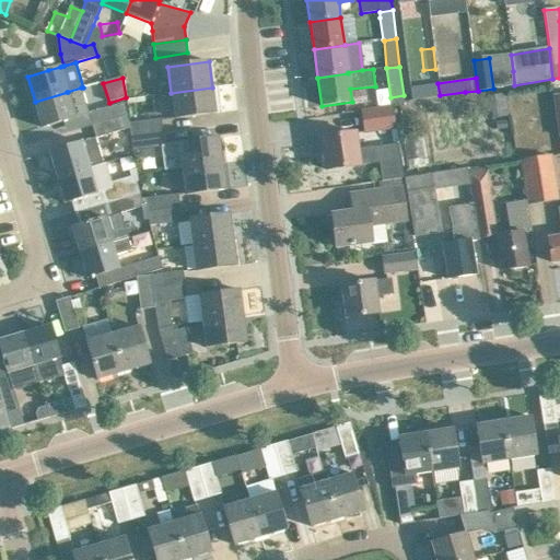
[(440,95),(438,83),(410,88),(411,100),(440,95)]
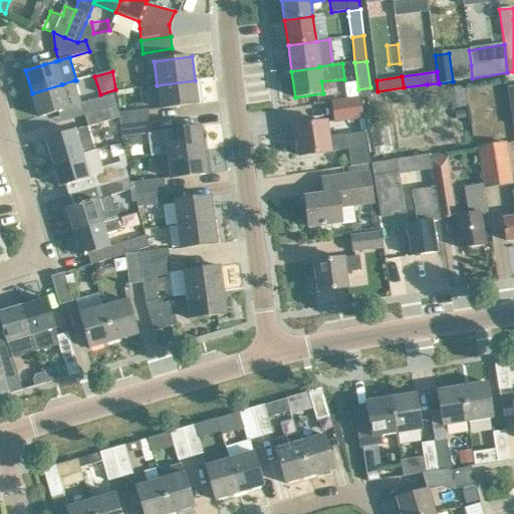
[(62,84),(32,93),(39,117),(58,111),(68,108),(81,105),(74,80),(61,84),(62,84)]
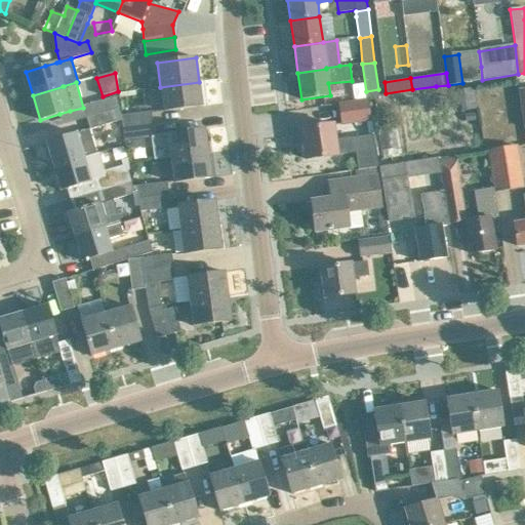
[(164,112),(182,109),(202,107),(199,82),(160,87),(164,112)]
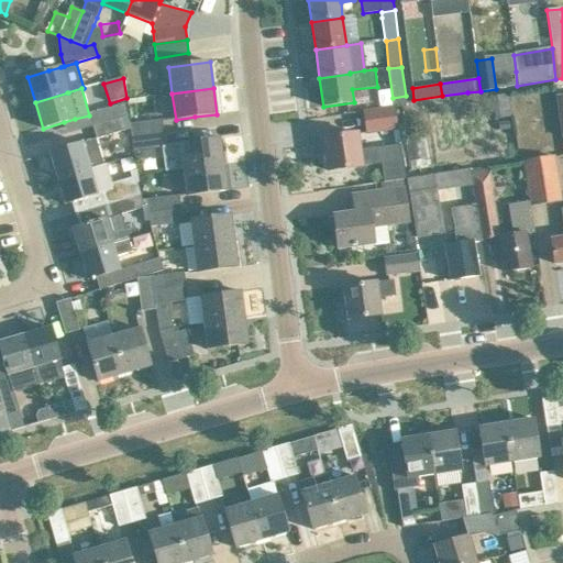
[(512,116),(508,92),(490,96),(494,119),(512,116)]
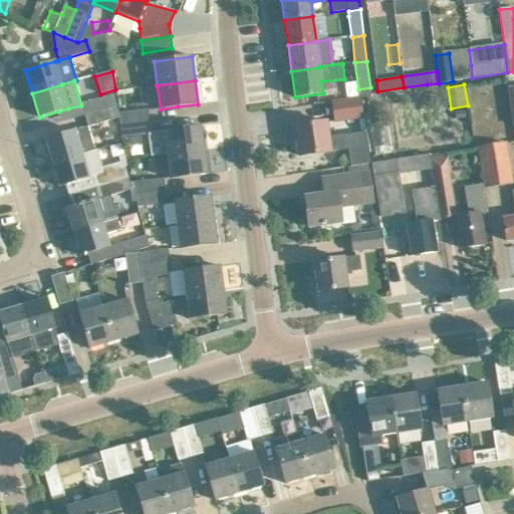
[(113,94),(82,103),(85,115),(116,106),(113,94)]
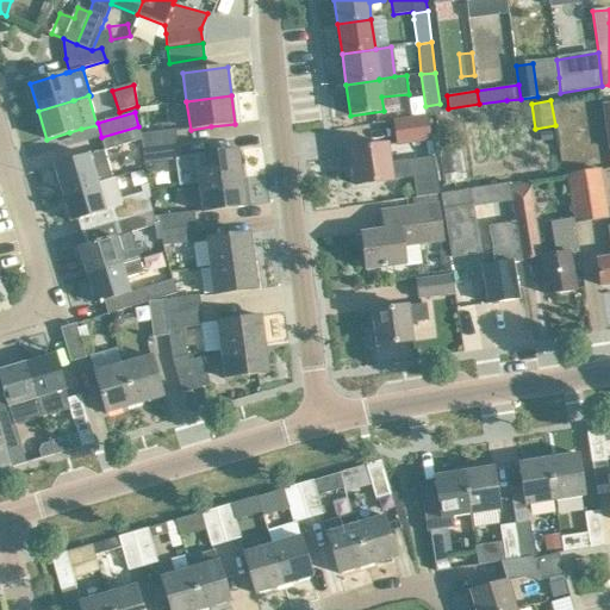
[(428,117),(394,122),(398,145),(431,141),(428,117)]
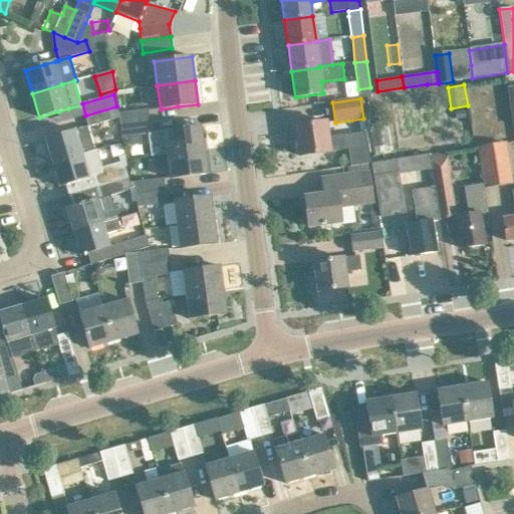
[(116,106),(85,115),(88,126),(89,127),(111,120),(119,118),(119,117),(118,113),(116,106)]
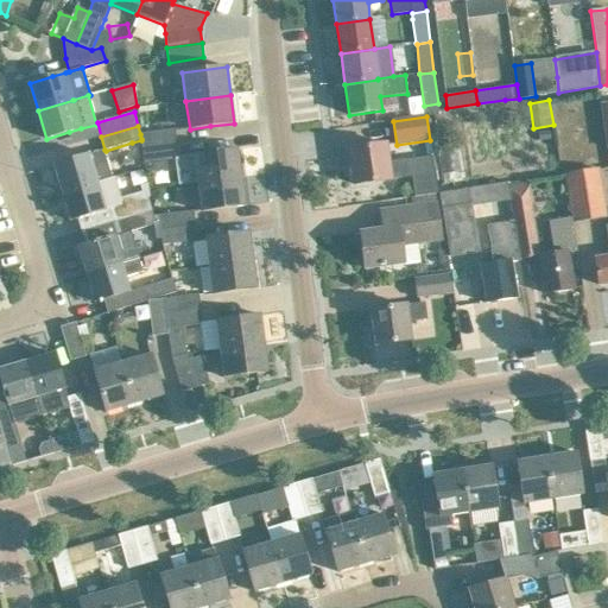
[(141,140),(143,150),(177,144),(176,130),(140,134),(141,139),(141,140)]
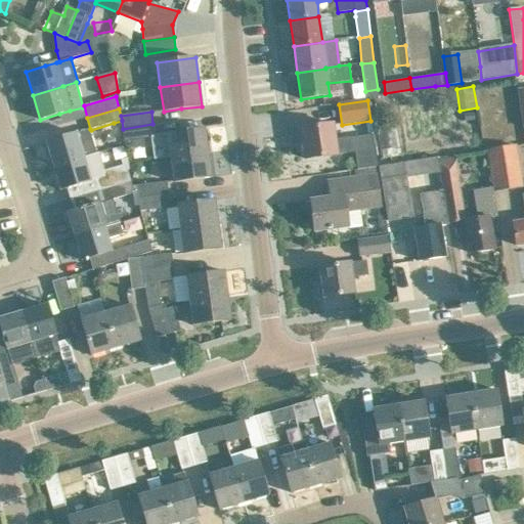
[(473,112),(463,113),(465,121),(475,119),(473,112)]
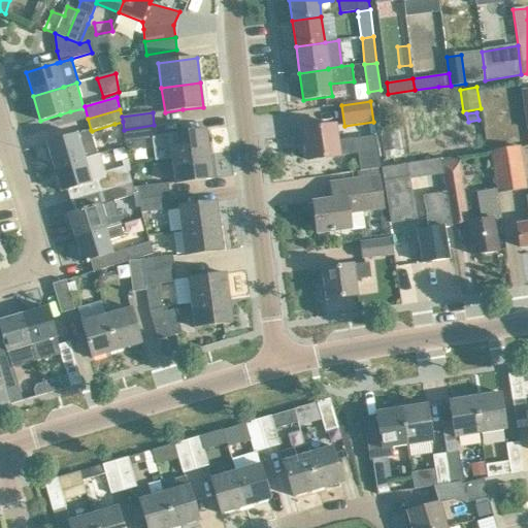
[(154,125),(124,130),(126,143),(152,139),(156,138),(156,136),(154,125)]
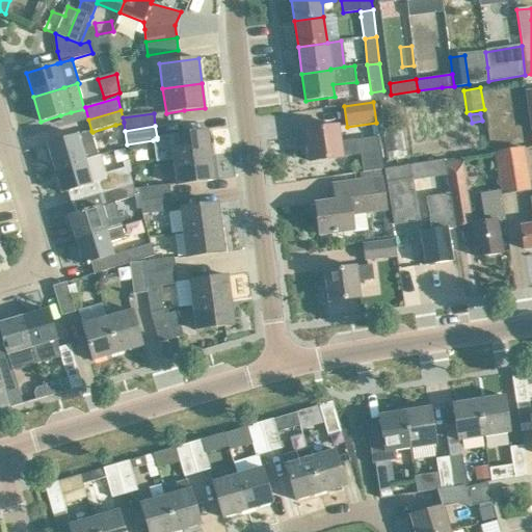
[(360,173),(361,175),(382,171),(381,169),(383,169),(377,136),(340,141),(338,127),(306,131),(310,162),(360,155),(363,171),(360,173)]
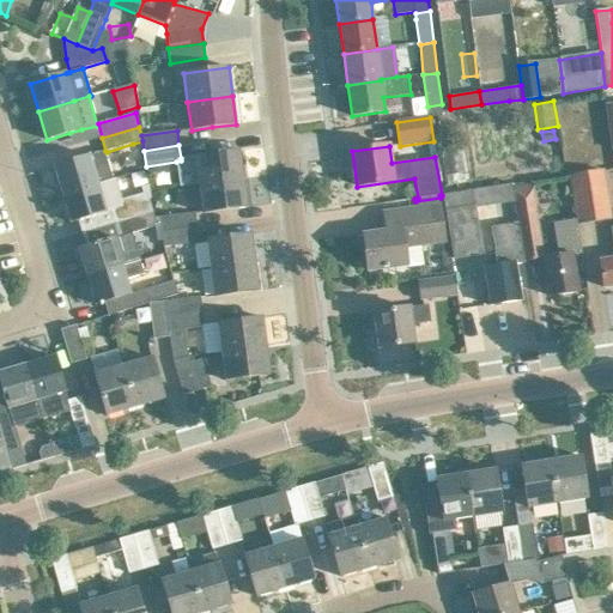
[(469,183),(462,146),(439,150),(445,188),(469,183)]
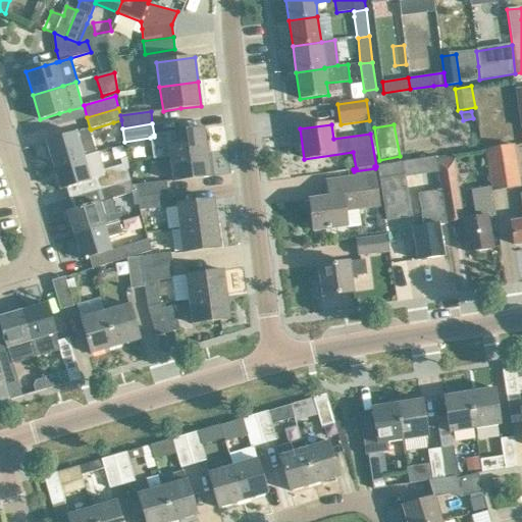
[(97,152),(91,129),(90,128),(46,142),(53,165),(97,152)]
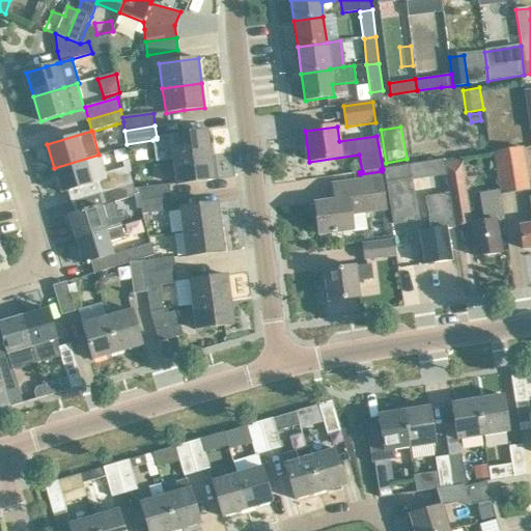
[(169,136),(160,137),(162,148),(170,147),(172,161),(172,162),(212,157),(207,131),(187,133),(169,136)]
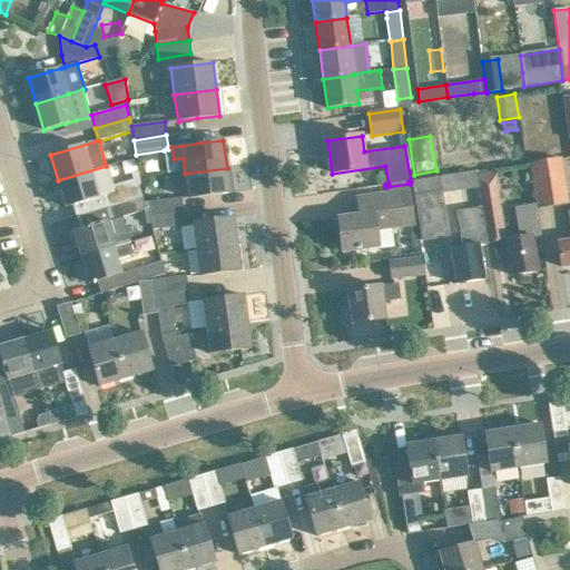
[(568,203),(560,159),(530,164),(538,208),(568,203)]
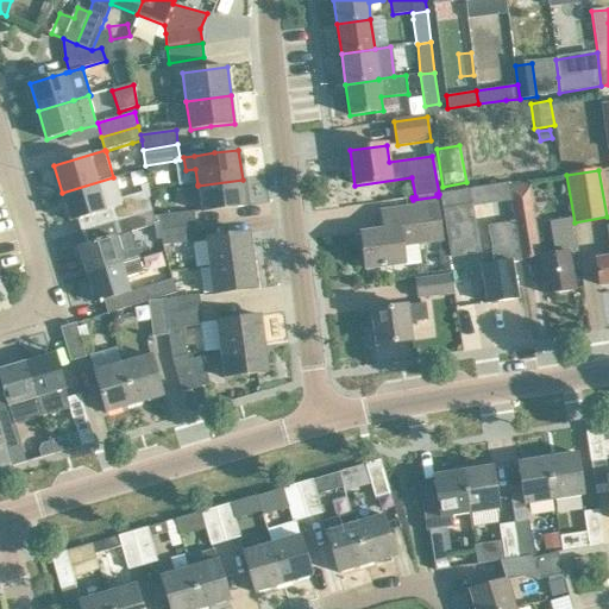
[(82,232),(152,211),(149,198),(151,196),(149,182),(140,186),(142,192),(120,198),(114,177),(113,177),(62,193),(70,221),(77,219),(82,232)]
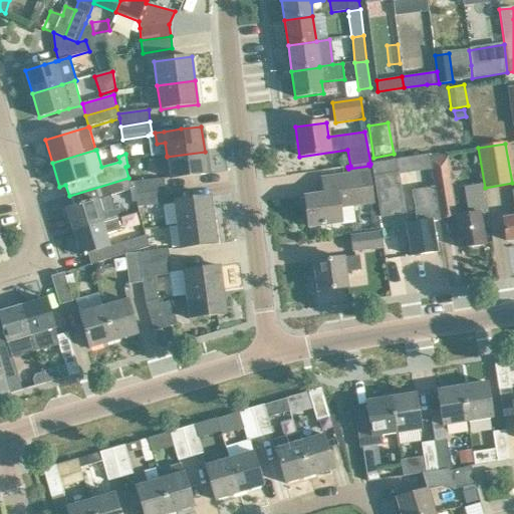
[(142,153),(142,166),(167,164),(166,151),(142,153)]
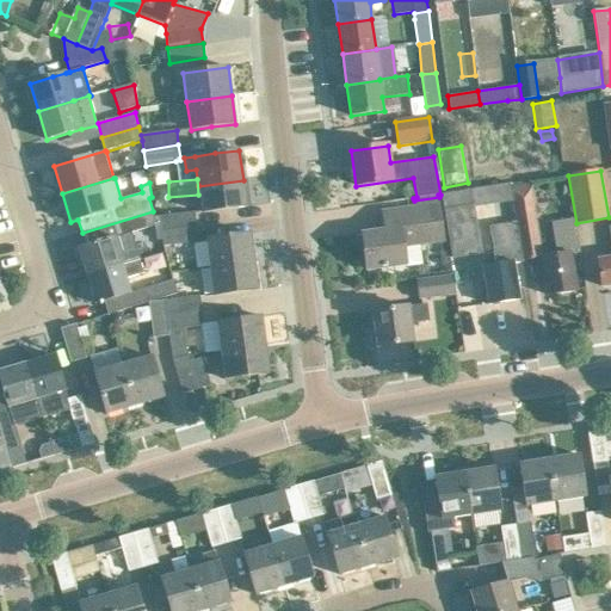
[(244,180),(198,186),(202,214),(223,210),(247,208),(244,180)]
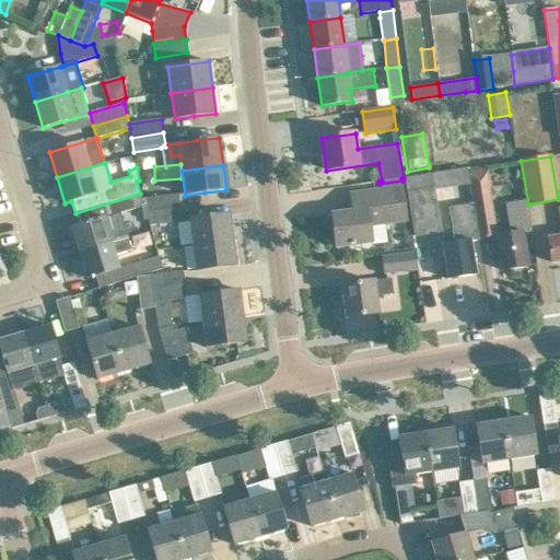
[(431,174),(404,178),(406,194),(408,194),(415,236),(441,232),(433,189),(431,174)]
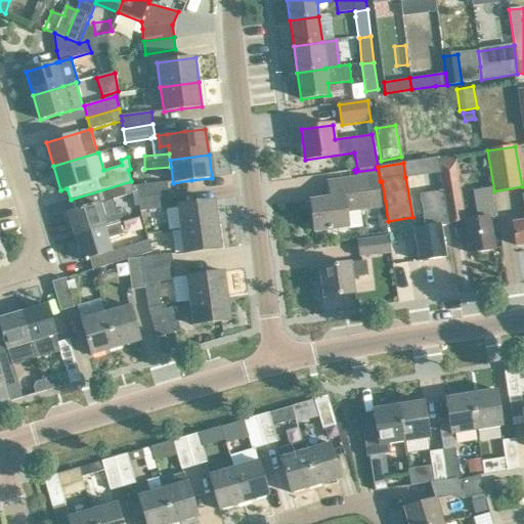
[(356,178),(349,179),(329,182),(331,199),(311,201),(315,231),(349,227),(347,212),(382,207),(377,169),(355,172),(356,178)]
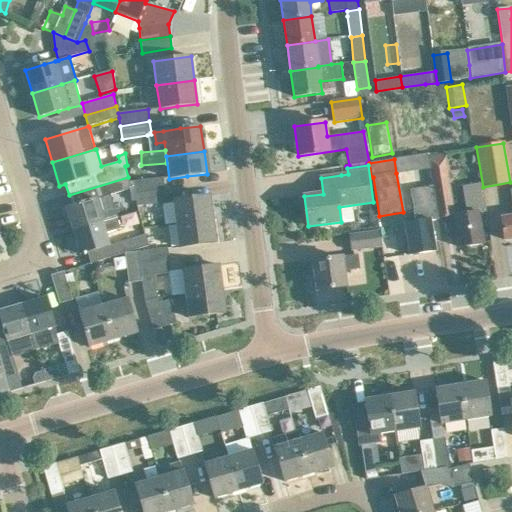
[(130,184),(128,177),(69,195),(72,206),(66,208),(73,232),(103,223),(102,222),(117,218),(114,207),(110,195),(130,189),(131,189),(130,184)]
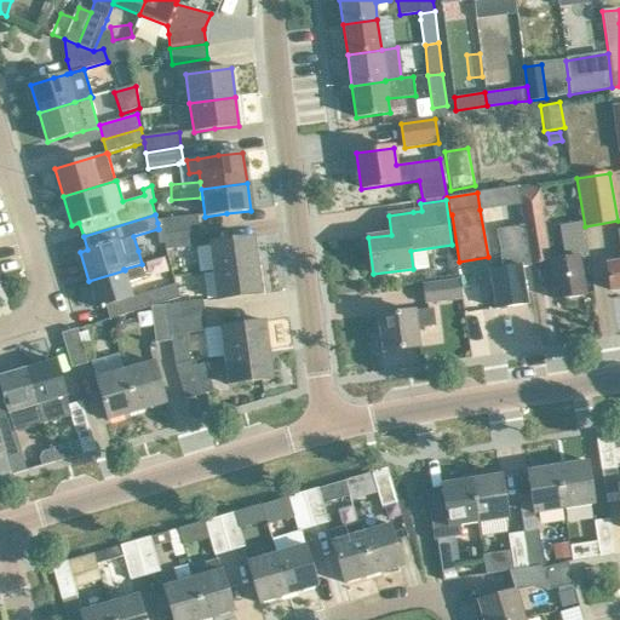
[(170,219),(162,219),(164,228),(164,235),(199,231),(196,217),(170,220),(170,219)]
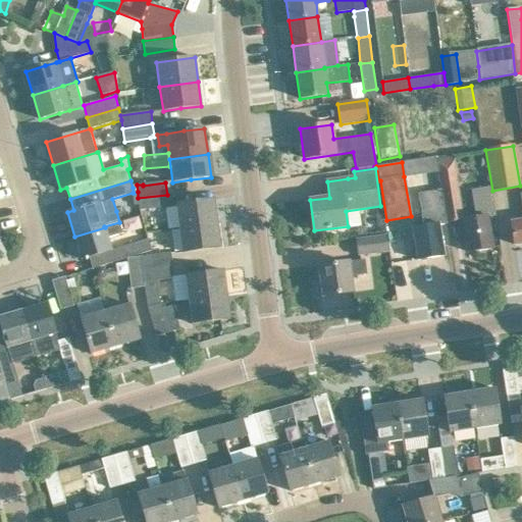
[(441,186),(441,190),(444,190),(447,210),(461,208),(457,183),(441,186)]
